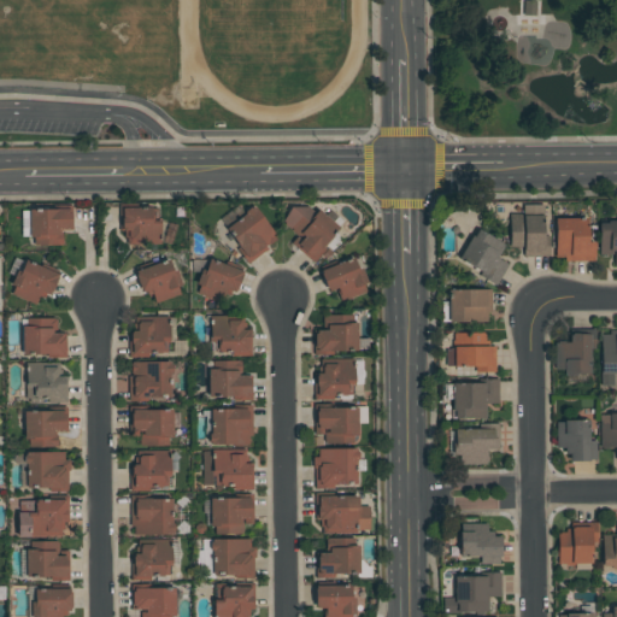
[(523,0),(539,0),(539,28),(522,28),(523,0)]
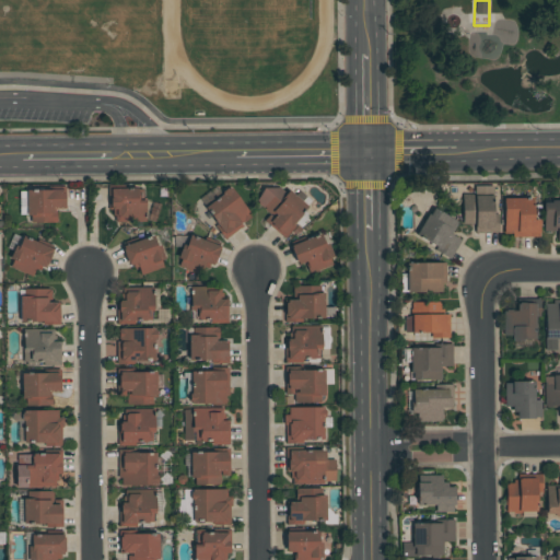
[(308,209),(287,188),(283,193),(272,182),(255,200),(269,214),(264,220),(281,236),(308,209)]
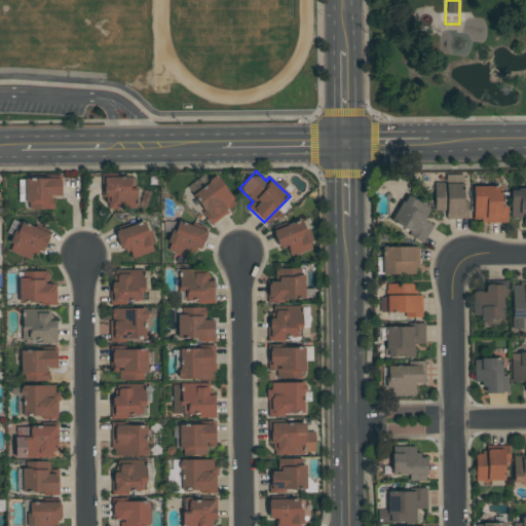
[(467,219),(467,199),(462,199),(462,173),(445,174),(445,182),(434,182),(434,211),(445,211),(445,219),(467,219)]
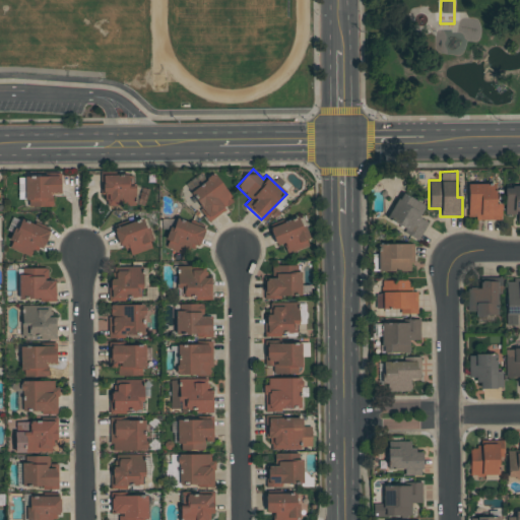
[(60,194),(59,172),(24,173),(25,207),(52,206),(52,194),(60,194)]
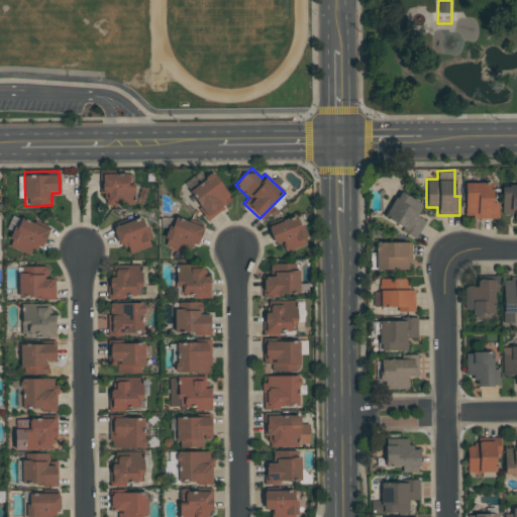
[(100,172),(99,194),(107,194),(106,204),(133,205),(134,184),(126,184),(126,172),(100,172)]
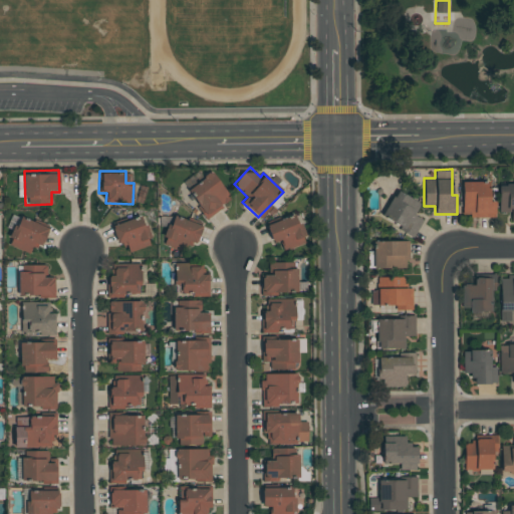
[(232,199),(211,172),(186,191),(207,219),(232,199)]
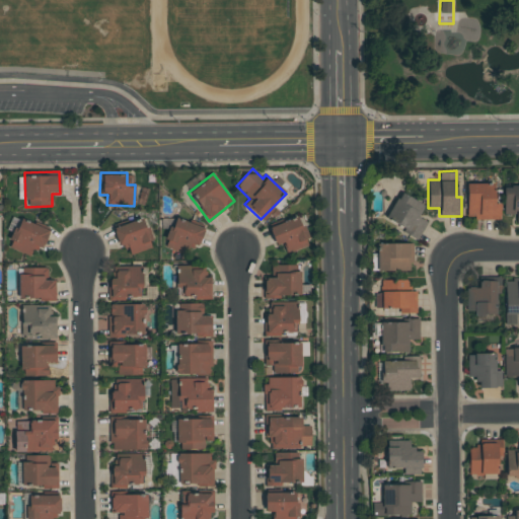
[(500,218),(499,199),(494,199),(493,179),(466,180),(467,219),(500,218)]
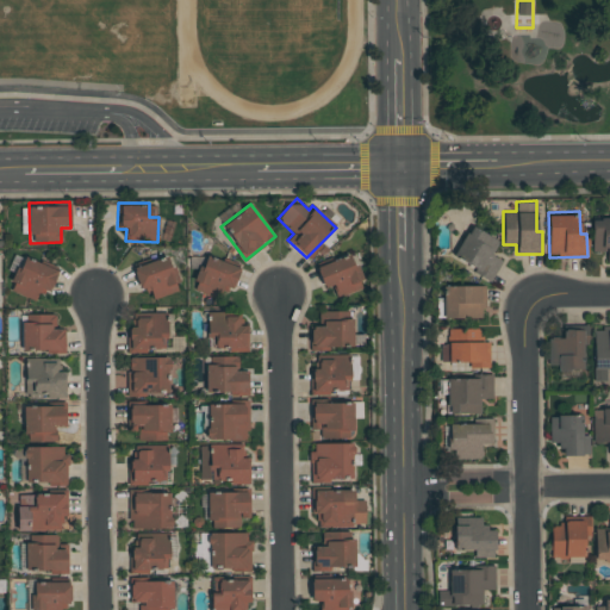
[(607,265),(609,263),(609,215),(591,216),(592,251),(607,251),(607,265)]
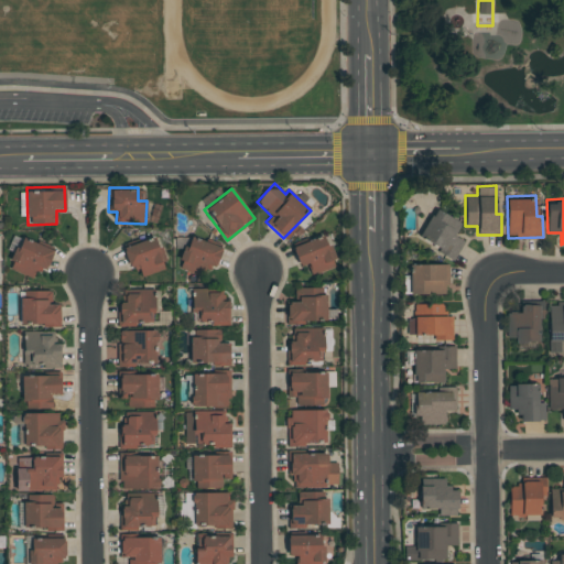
[(459,221),(434,209),(419,240),(455,259),(464,241),(453,236),(459,221)]
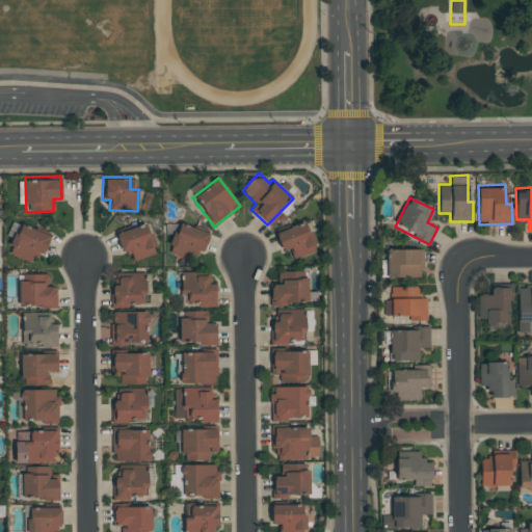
[(166,250),(189,262),(195,249),(201,253),(210,234),(182,219),(166,250)]
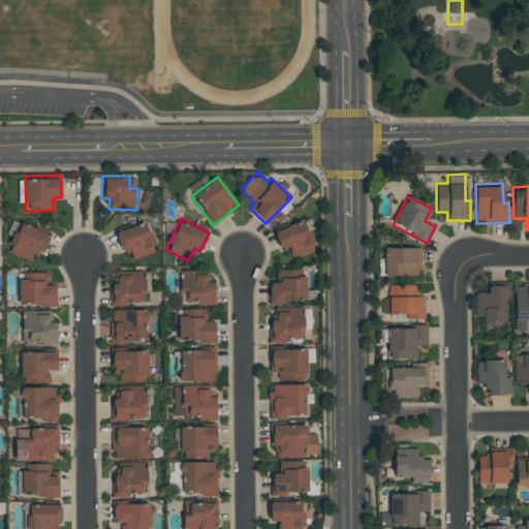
[(281,250),(288,248),(291,258),(314,250),(303,219),(273,230),(281,250)]
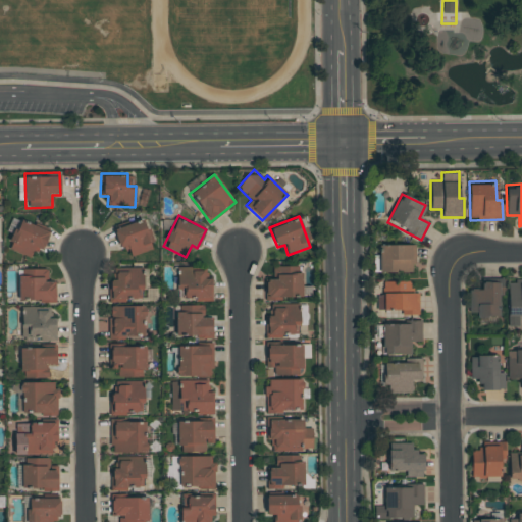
[(113,228),(120,247),(126,245),(131,256),(154,247),(142,217),(113,228)]
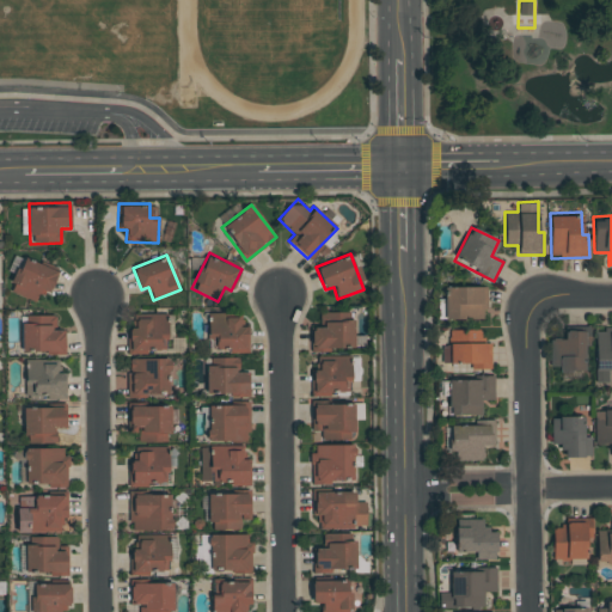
[(57,268),(22,257),(10,293),(36,301),(40,289),(50,293),(57,268)]
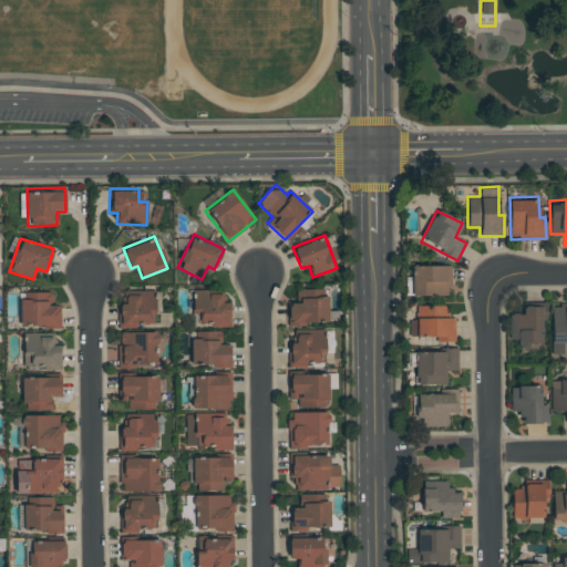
[(450,264),(431,264),(431,267),(412,266),(411,296),(450,296),(450,264)]
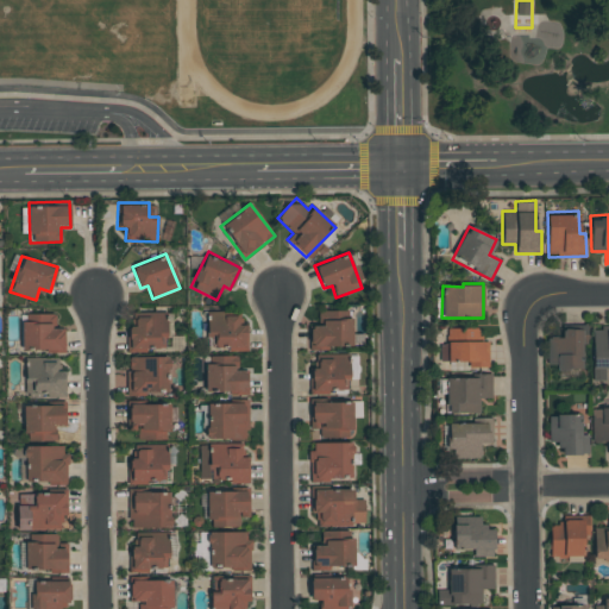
[(308,349),(351,349),(351,311),(319,311),(320,322),(308,322),(308,349)]
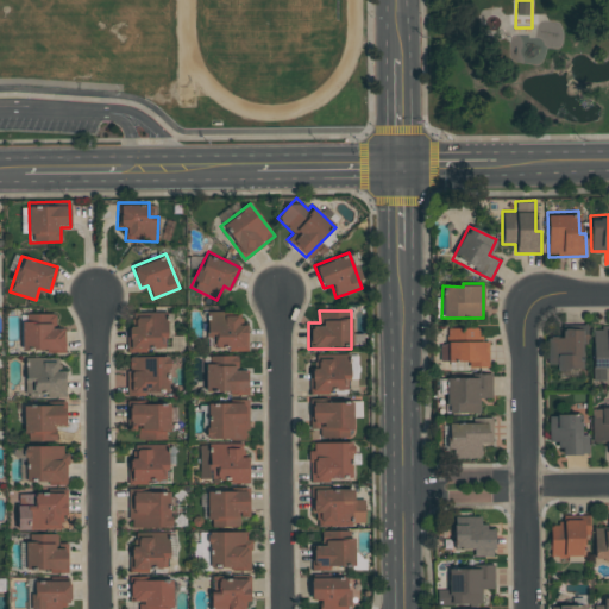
[(23,352),(64,351),(63,330),(54,330),(52,312),(22,312),(23,352)]
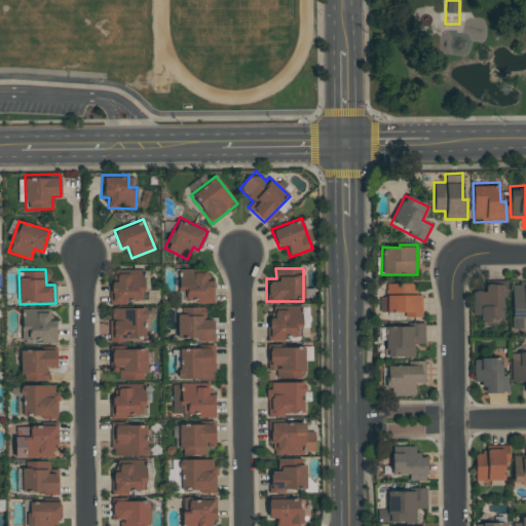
[(109,301),(143,302),(144,270),(116,269),(115,282),(110,282),(109,301)]
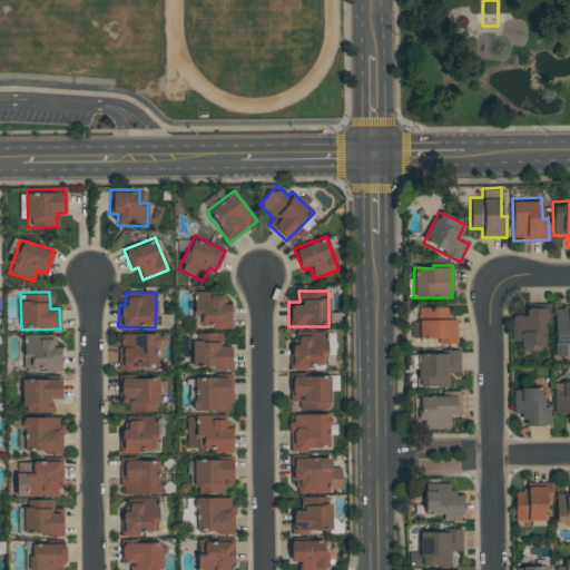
[(231,327),(231,303),(223,303),(223,293),(195,292),(195,327),(231,327)]
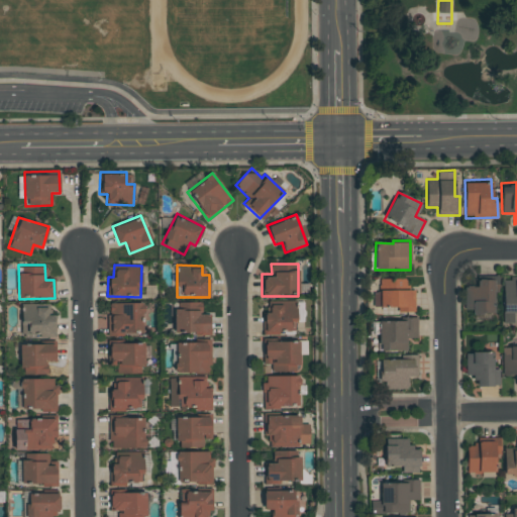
[(494,276),(477,276),(477,287),(464,287),(464,310),(473,310),(473,313),(493,314),(494,276)]
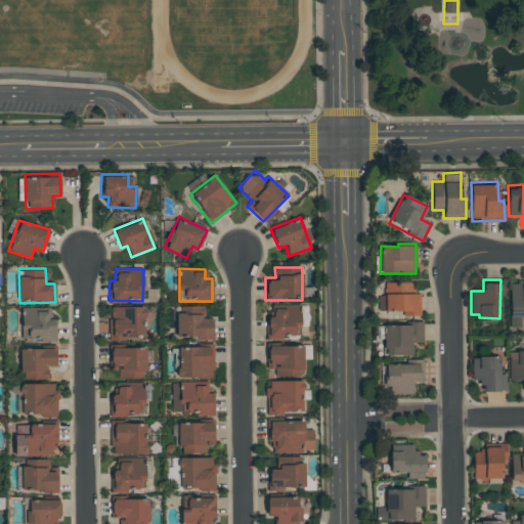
[(385,312),(407,311),(407,317),(420,316),(420,303),(413,303),(413,281),(384,282),(385,312)]
